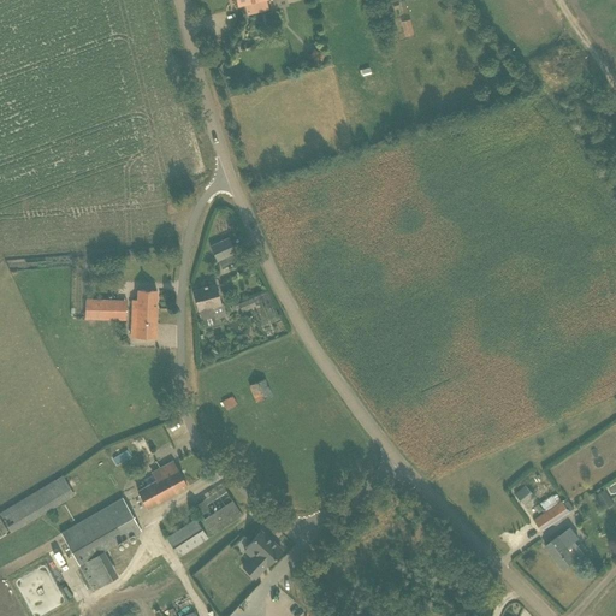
[(235,0),(237,6),(244,5),(247,16),(268,10),(266,0),(235,0)]
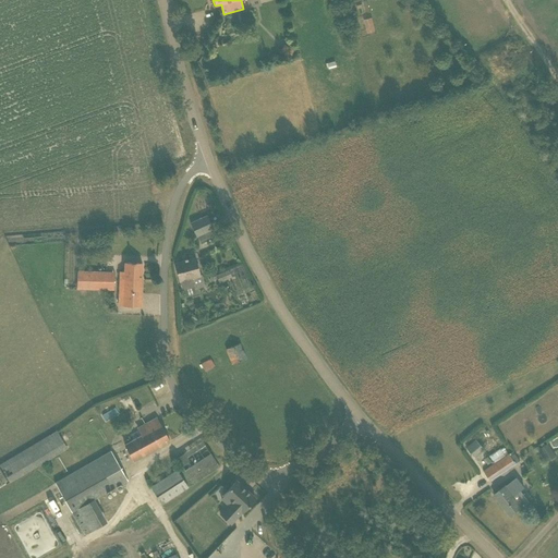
[(371,19),(364,20),(367,34),(373,33),(375,32),(374,26),(372,17),(371,19)]
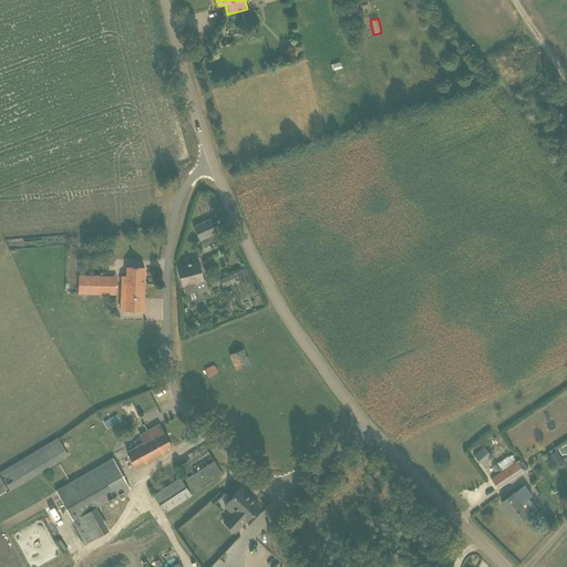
[(288,45),(284,53),(295,59),(299,51),(288,45)]
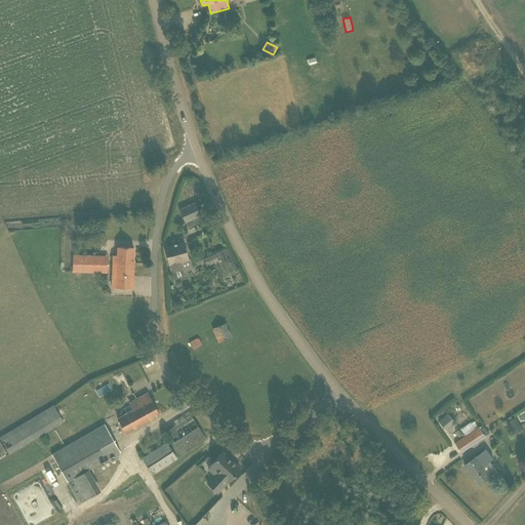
[(179,210),(185,223),(201,215),(195,203),(179,210)]
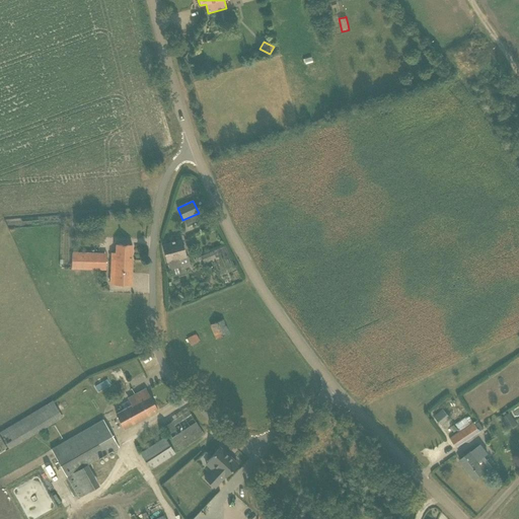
[(179,267),(180,269),(191,267),(188,255),(186,256),(180,240),(174,241),(171,241),(172,242),(162,245),(170,269),(179,267)]
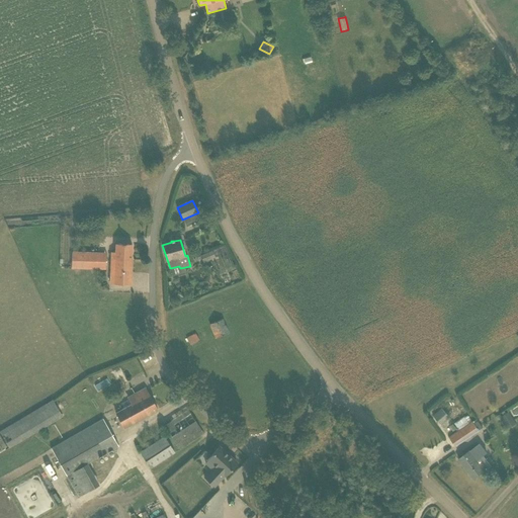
[(109,284),(131,284),(132,244),(114,244),(114,251),(110,251),(109,284)]
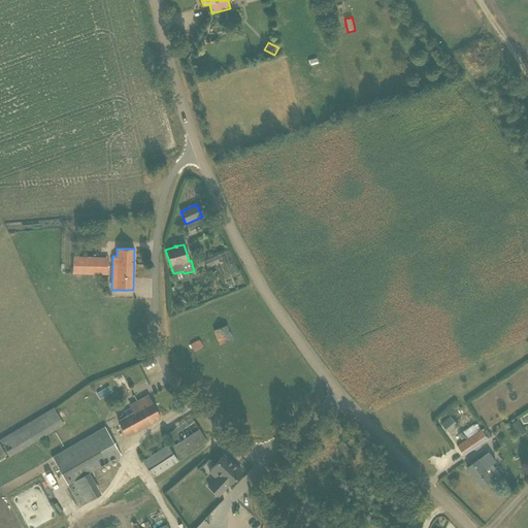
[(99,258),(98,274),(107,275),(107,258),(99,258)]
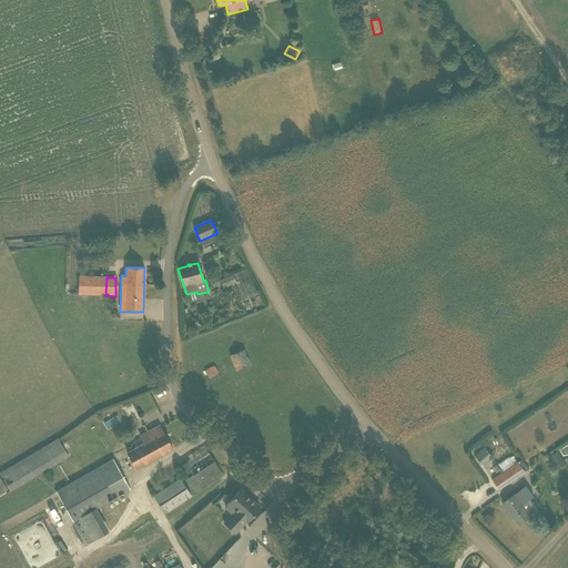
[(220,281),(223,287),(230,284),(227,277),(220,281)]
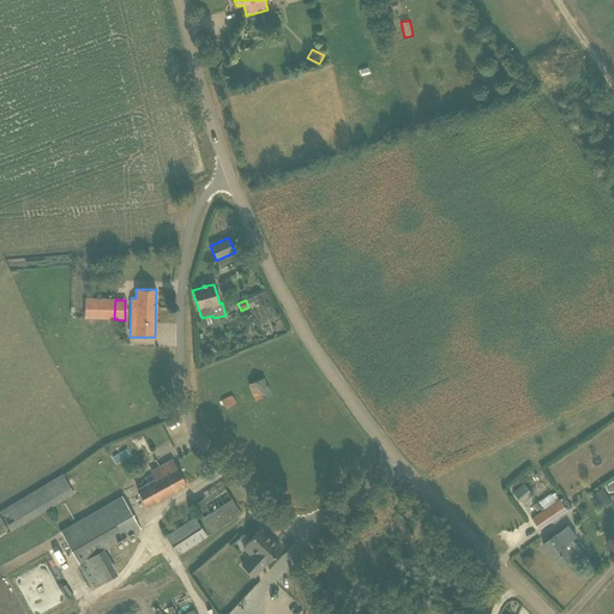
[(248,384),(256,401),(271,395),(264,378),(248,384)]
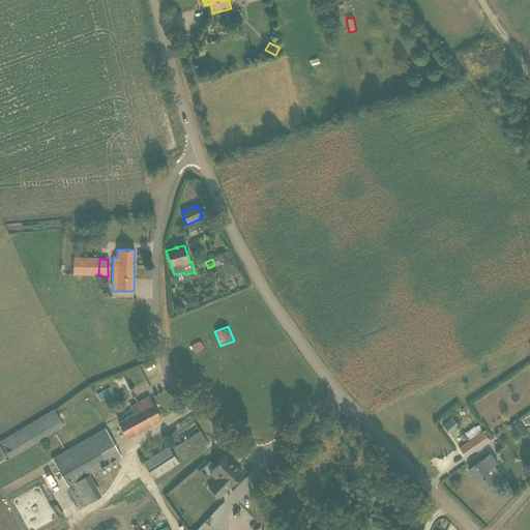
[(190,346),(195,353),(204,348),(200,341),(190,346)]
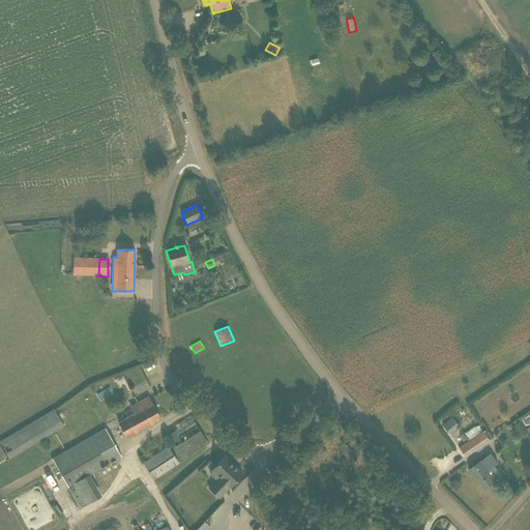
[(135,414),(118,422),(126,438),(152,424),(162,419),(148,396),(137,403),(138,405),(131,408),(135,414)]
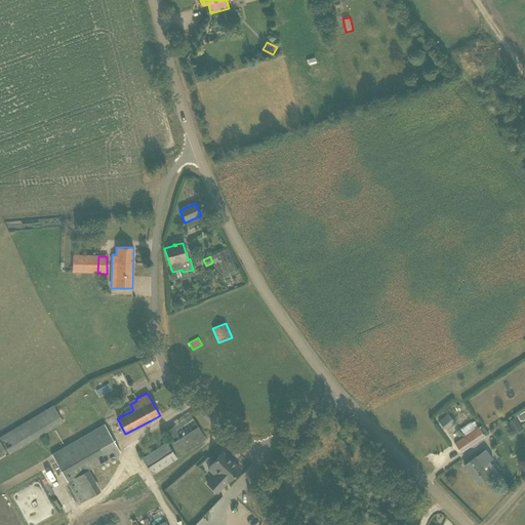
[(53,405),(2,437),(11,452),(37,437),(56,426),(63,421),(53,407),(53,405)]
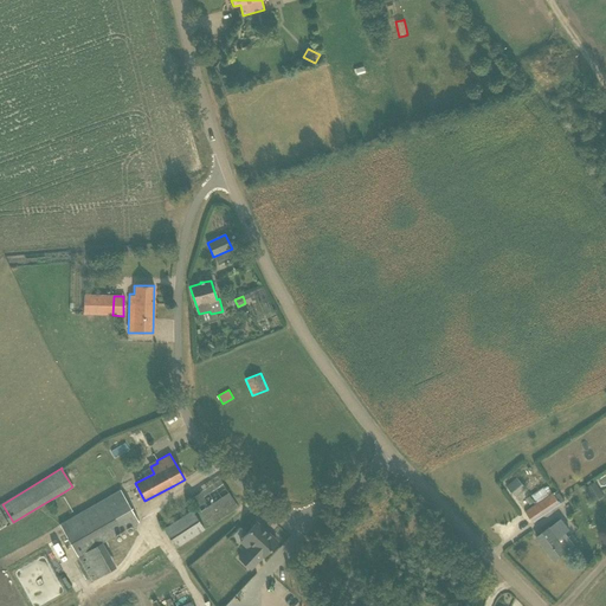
[(507,488),(514,496),(526,488),(517,478),(507,488)]
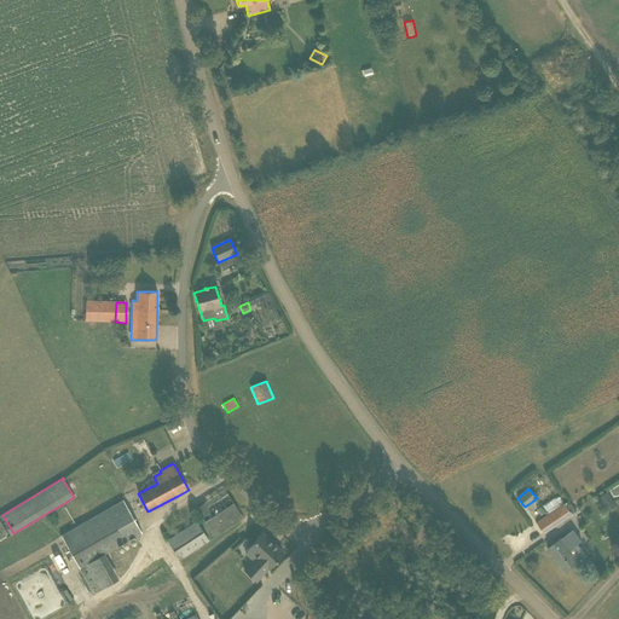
[(196,505),(212,536),(242,520),(226,490),(196,505)]
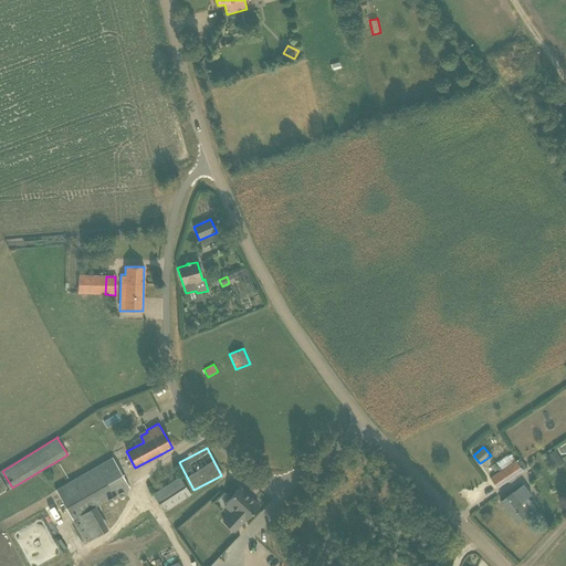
[(546,456),(553,465),(562,460),(555,450),(546,456)]
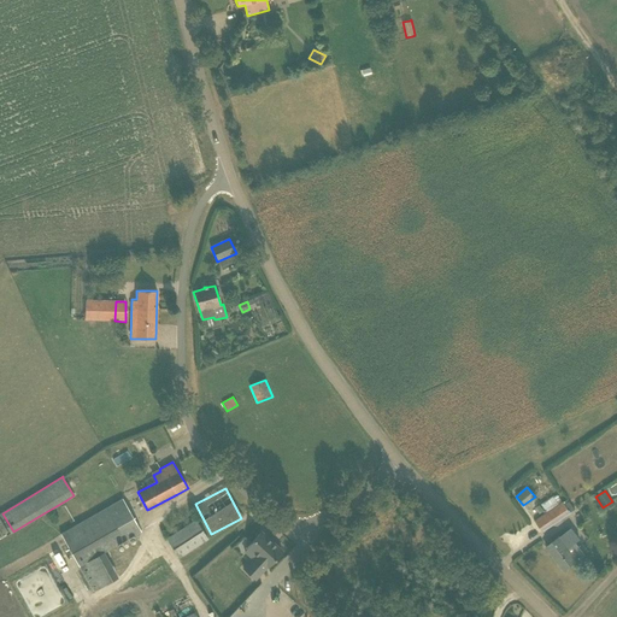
[(82,522),(60,534),(93,592),(105,586),(90,560),(104,553),(141,532),(122,499),(82,522)]
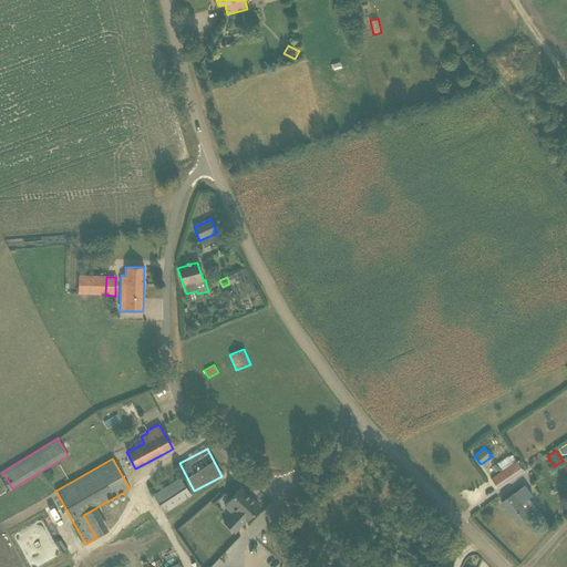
[(521,461),(492,480),(498,488),(527,468),(523,461),(522,462),(521,461)]
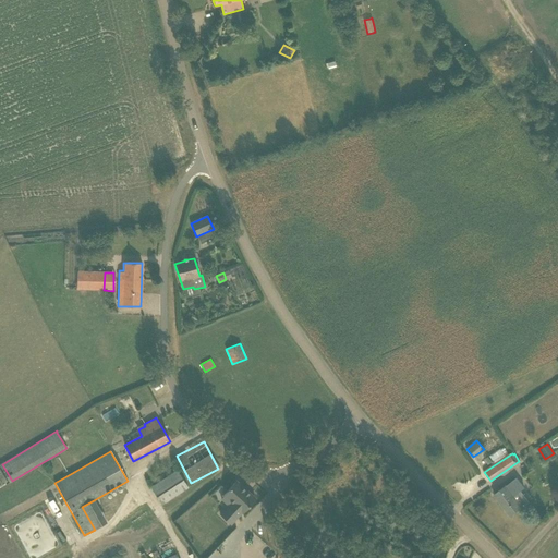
[(149,487),(161,506),(187,487),(176,470),(149,487)]
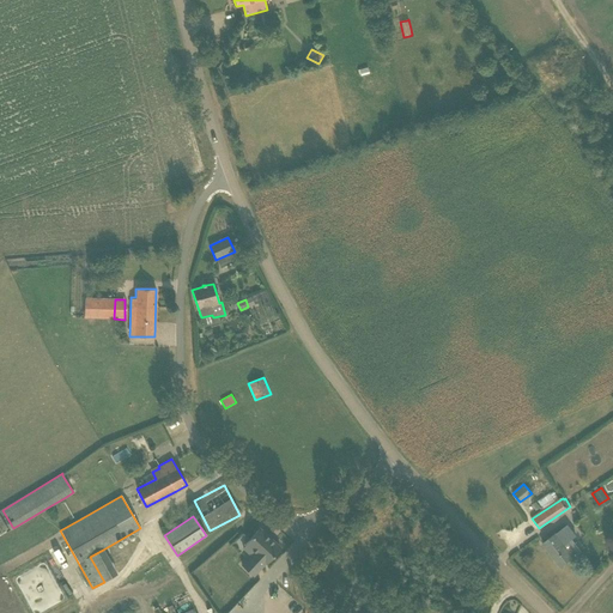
[(552,536),(542,544),(560,566),(574,557),(574,558),(582,551),(572,539),(576,536),(568,525),(556,534),(552,536)]
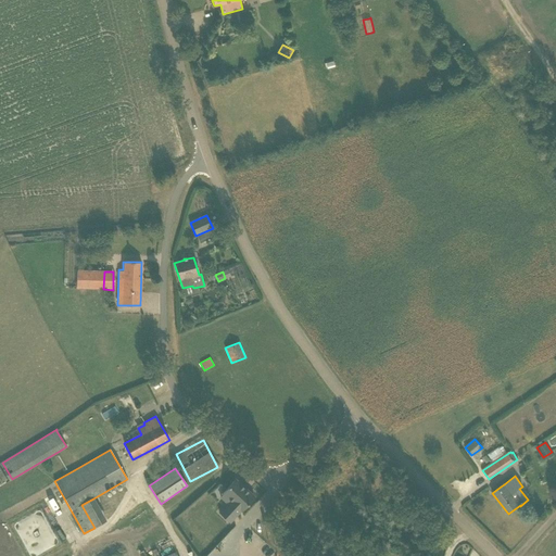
[(226,504),(218,512),(222,515),(230,522),(241,510),(242,510),(254,497),(236,479),(228,488),(222,494),(223,495),(229,501),(226,504)]
